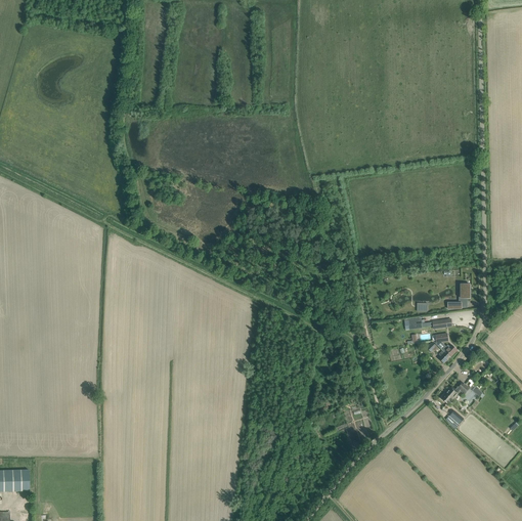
[(464,298),(464,295),(468,295),(468,281),(457,281),(457,289),(459,289),(459,300),(446,300),(446,306),(460,306),(460,302),(464,302),(464,298)]
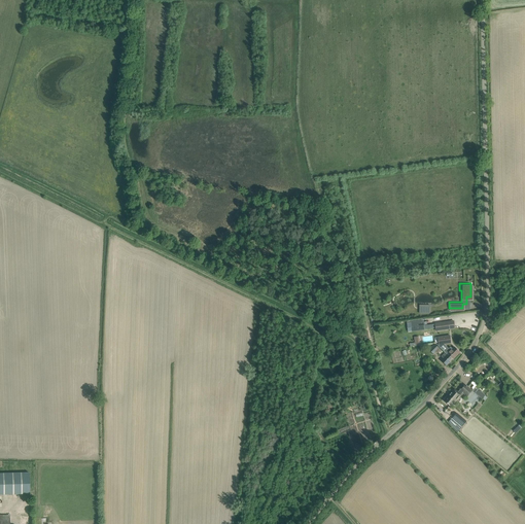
[(418,302),(418,311),(422,311),(422,308),(428,308),(428,303),(418,302)]
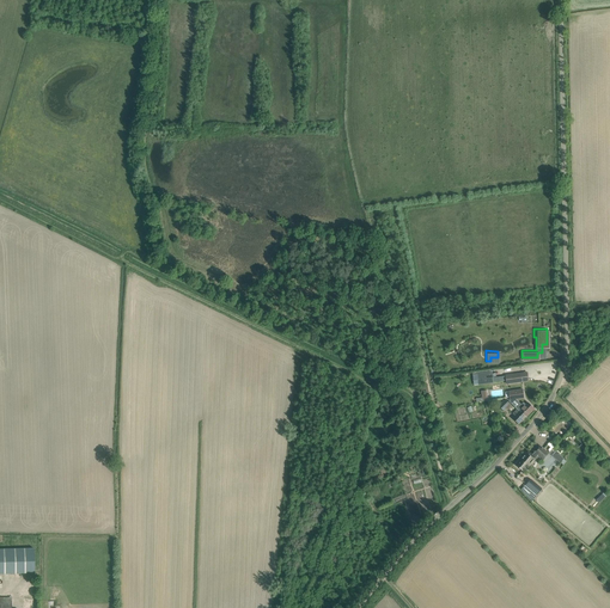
[(489,369),(474,372),(476,381),(490,380),(495,379),(495,374),(489,374),(489,369)]
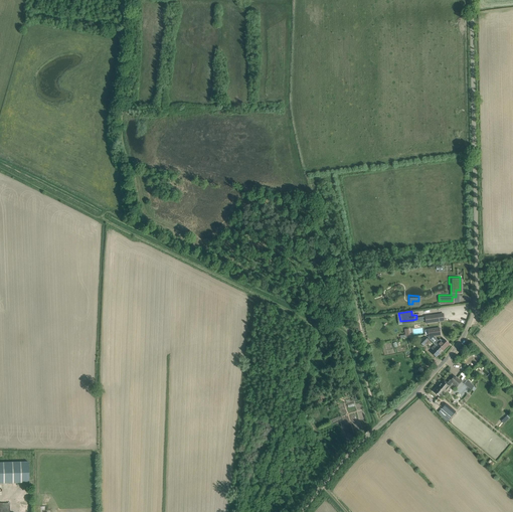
[(423,314),(424,320),(437,319),(436,312),(423,314)]
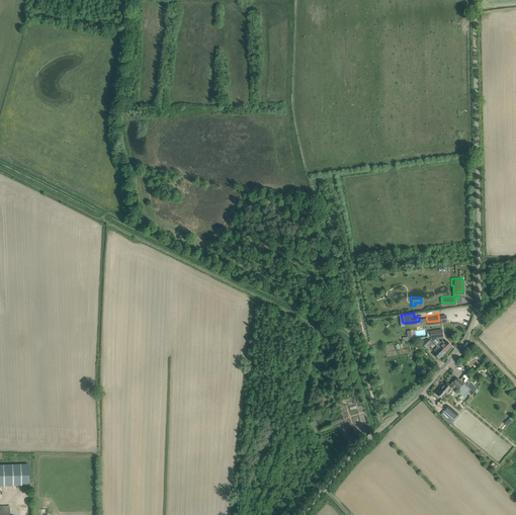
[(439,327),(428,329),(429,336),(429,337),(435,344),(437,345),(438,345),(439,346),(440,345),(442,347),(441,348),(443,350),(449,343),(444,338),(442,340),(441,338),(439,339),(439,340),(434,335),(441,334),(440,332),(439,327)]
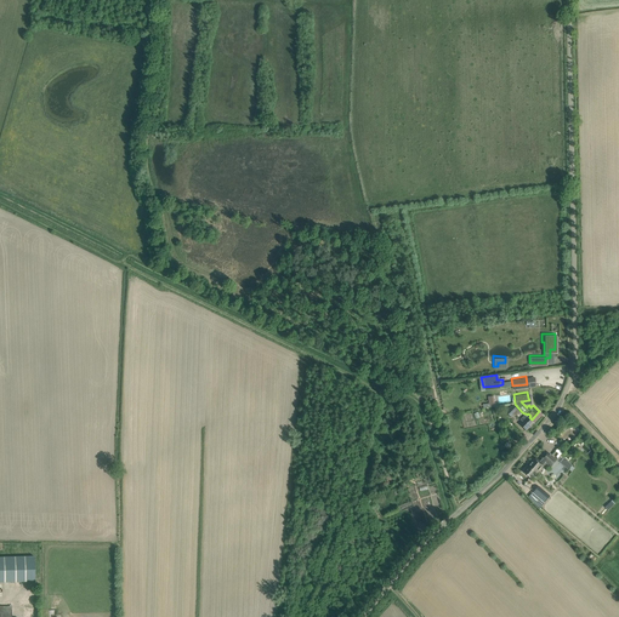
[(510,403),(504,410),(507,413),(511,411),(515,407),(510,403)]
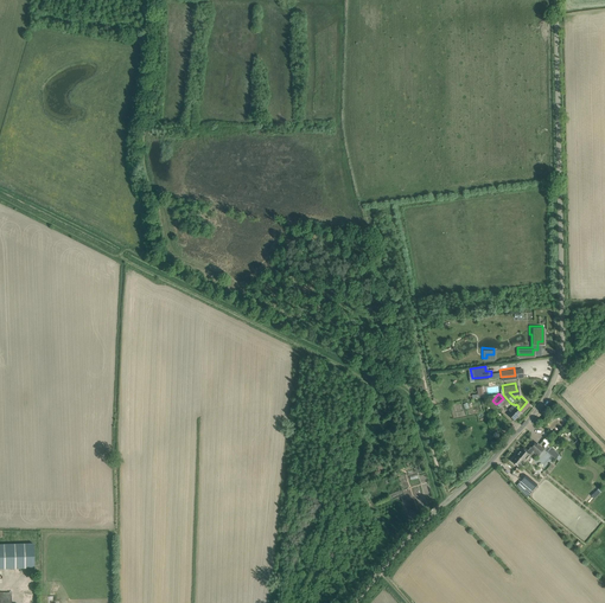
[(508,409),(505,411),(513,417),(520,410),(517,408),(518,406),(516,404),(515,405),(514,404),(513,404),(510,403),(507,408),(508,409)]
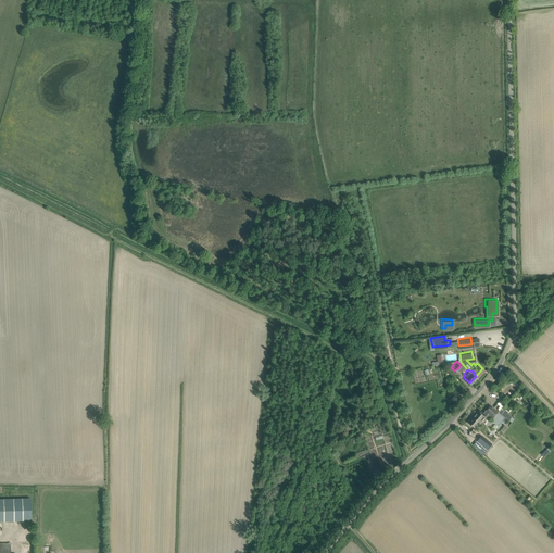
[(480,410),(477,406),(469,414),(471,415),(467,420),(473,425),(477,420),(478,422),(485,413),(487,411),(491,415),(495,410),(487,402),(482,407),(480,410)]
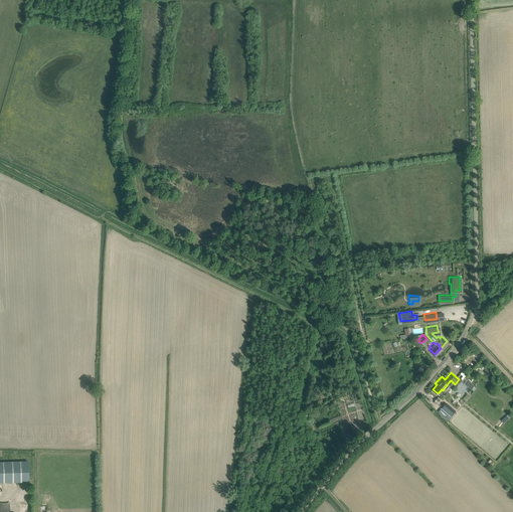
[(471,389),(475,385),(465,376),(462,380),(471,389)]
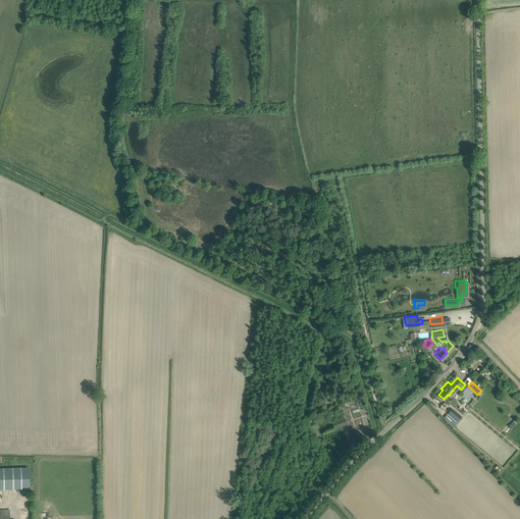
[(446,412),(455,419),(459,415),(450,407),(446,412)]
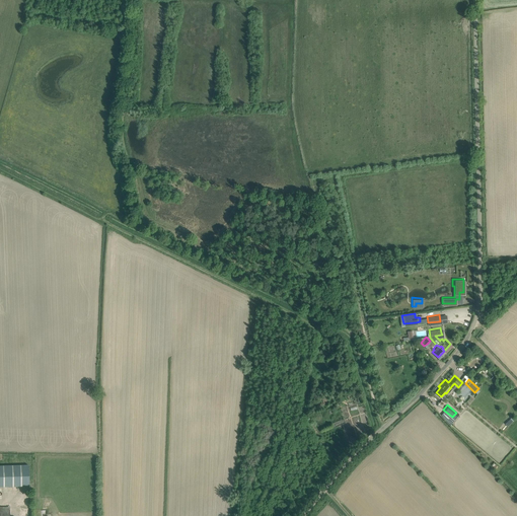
[(26,462),(0,462),(0,484),(27,484),(26,462)]
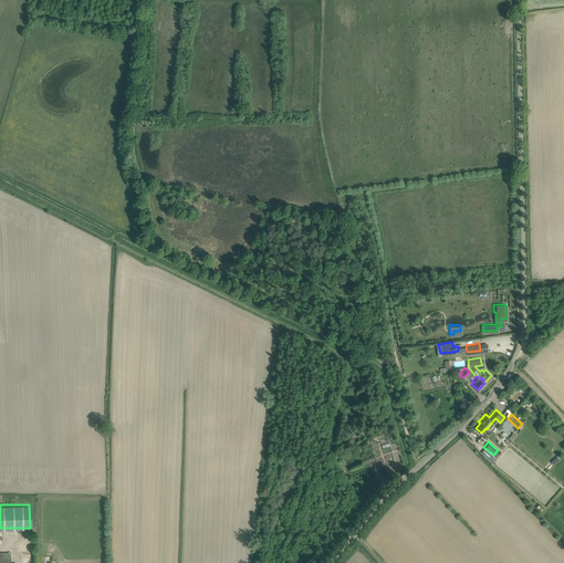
[(8,562),(9,551),(0,550),(0,562),(8,562)]
